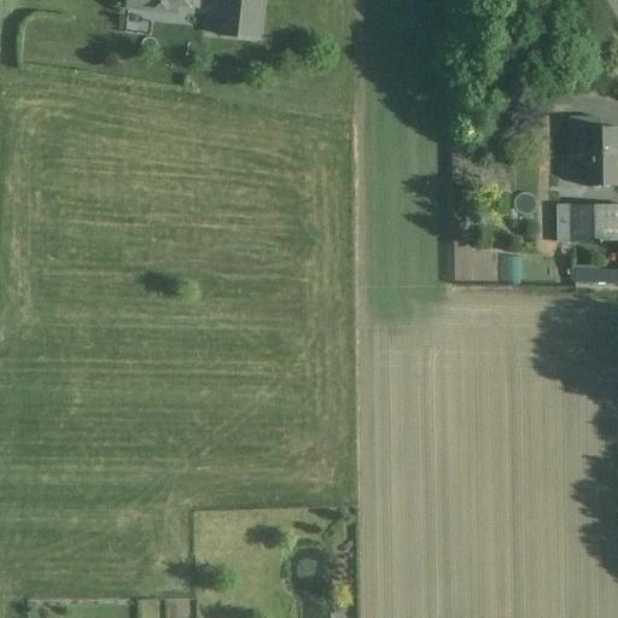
[(127,0),(127,15),(179,18),(180,9),(196,10),(197,0),(127,0)]
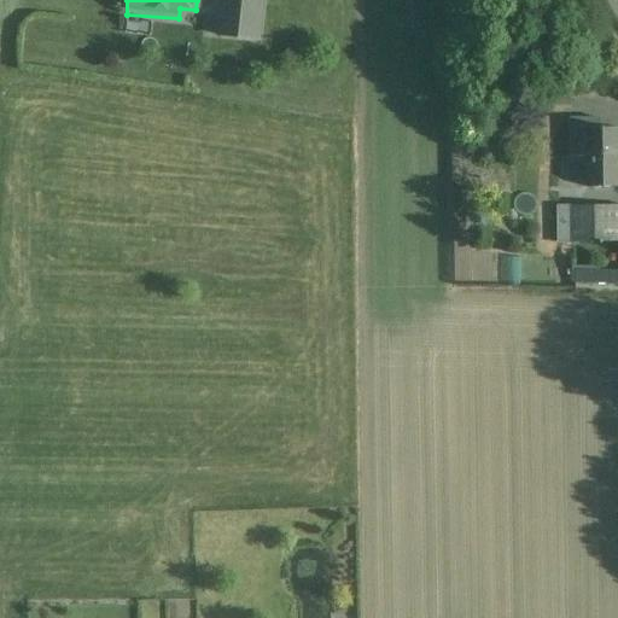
[(262,0),(221,0),(217,35),(258,41),(262,0)]
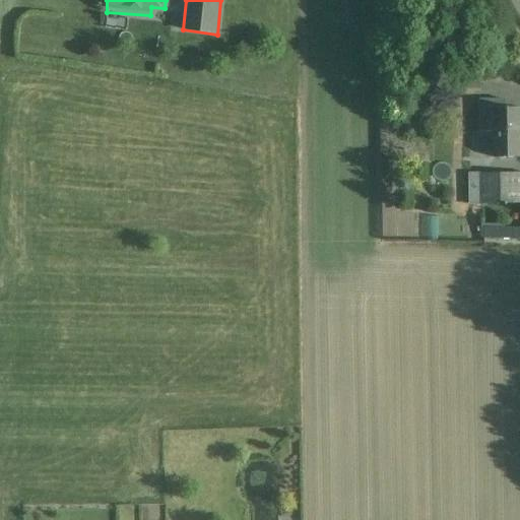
[(506,107),(506,100),(480,100),(480,131),(494,131),(495,157),(519,157),(519,123),(519,108),(508,108),(508,107),(506,107)]
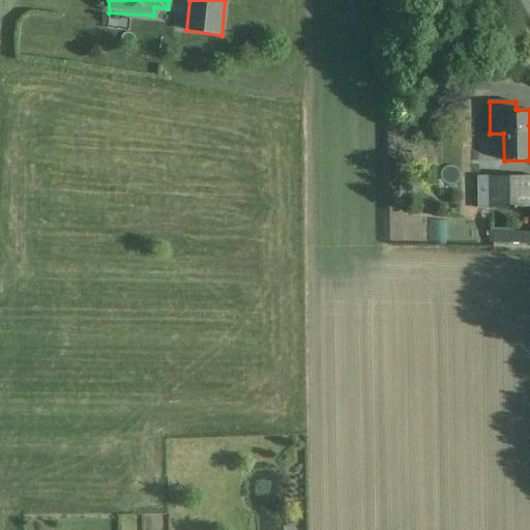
[(529,176),(513,176),(489,177),(489,208),(513,207),(529,207),(529,176)]
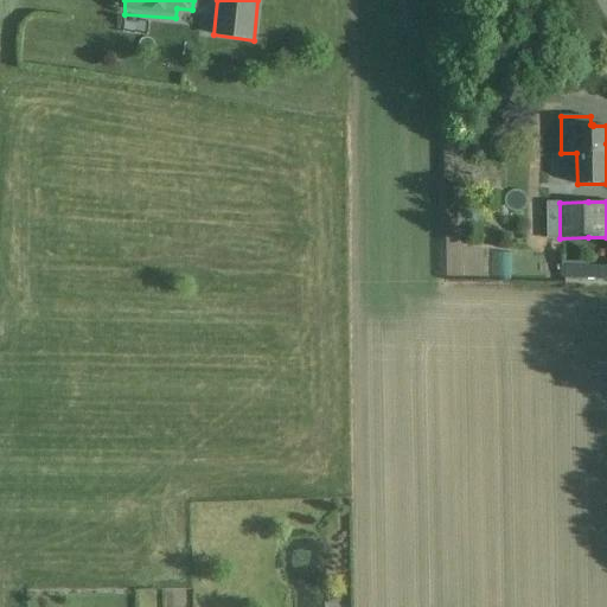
[(562,261),(561,278),(590,279),(606,279),(606,264),(589,264),(589,262),(562,261)]
